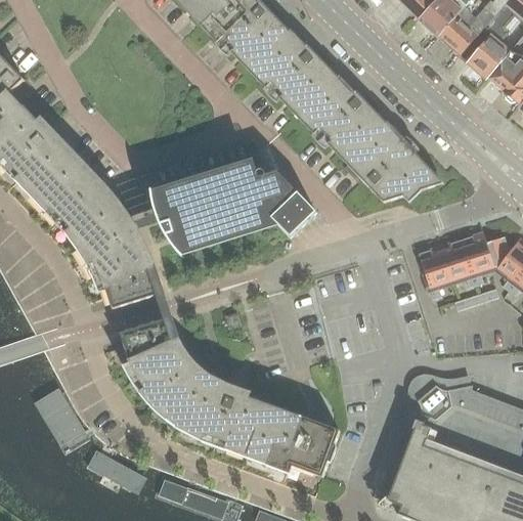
[(178,0),(201,24),(225,0),(178,0)]
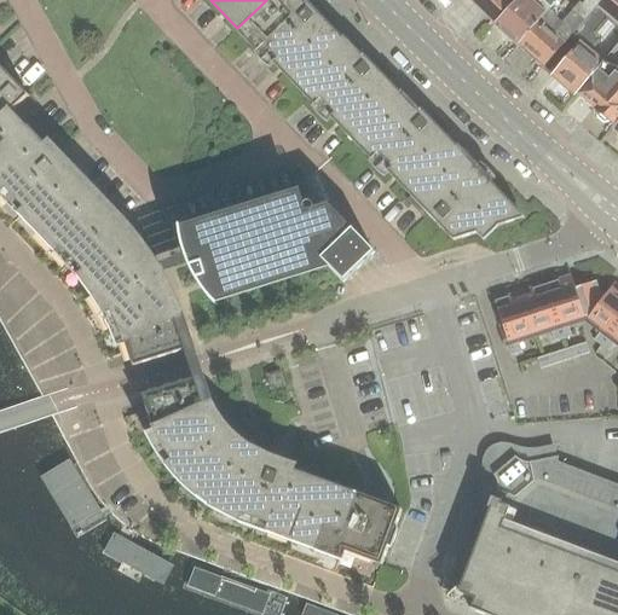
[(344,35),(309,0),(306,0),(305,1),(304,0),(266,0),(237,28),(258,50),(261,47),(294,82),(344,35)]
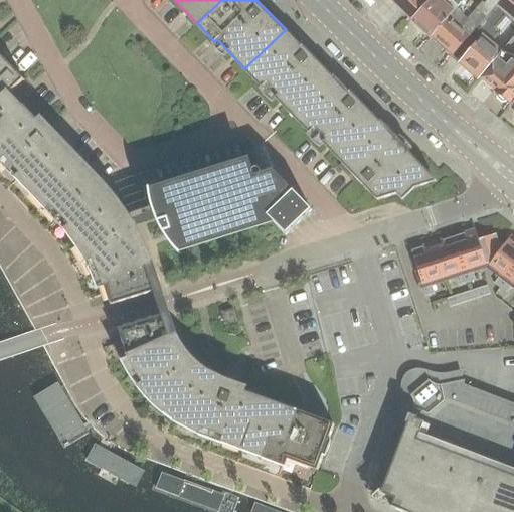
[(395,0),(413,18),(430,0),(395,0)]
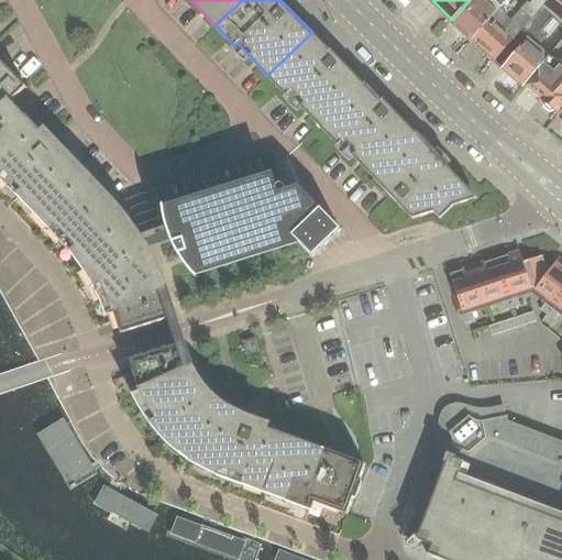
[(469,34),(473,39),(480,30),(505,0),(470,0),(452,20),(456,23),(454,25),(466,36),(469,34)]
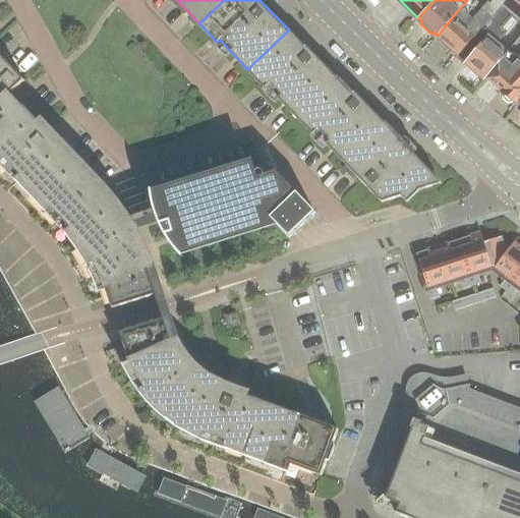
[(503,4),(506,0),(467,0),(444,27),(438,36),(459,54),(465,47),(503,4)]
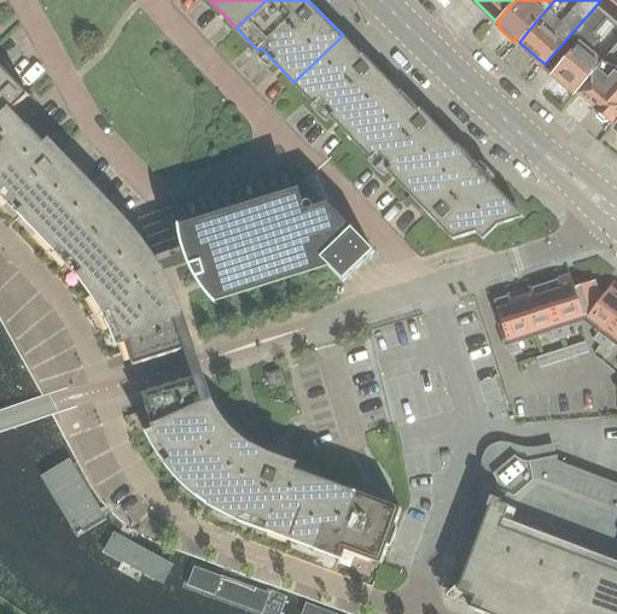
[(607,16),(616,22),(616,0),(600,0),(597,5),(607,16)]
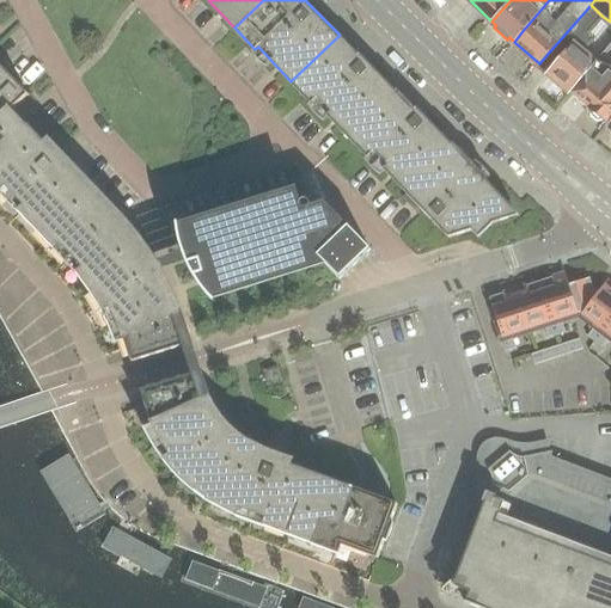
[(547,55),(539,63),(558,80),(558,84),(564,87),(568,87),(572,91),(579,81),(598,59),(582,47),(592,36),(587,32),(602,16),(591,5),(547,55)]
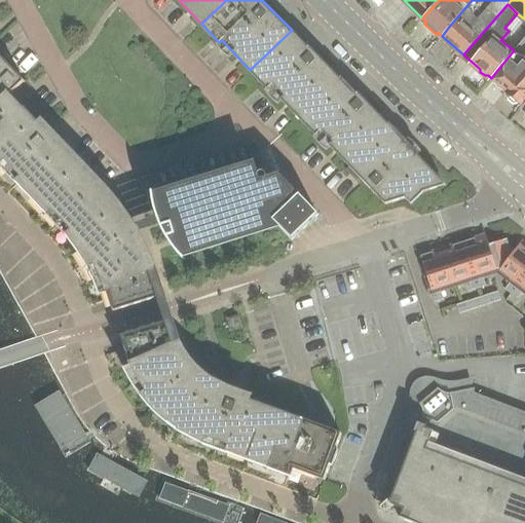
[(250,70),(268,88),(270,86),(299,116),(340,76),(310,45),(307,47),(292,30),(250,70)]
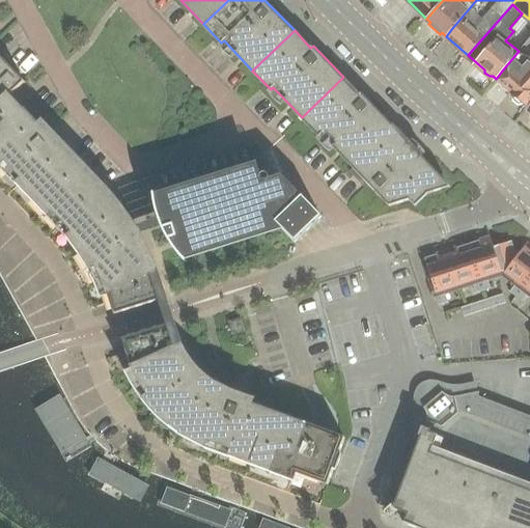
[(529,37),(519,51),(502,71),(496,79),(511,92),(510,92),(513,95),(514,100),(519,103),(523,103),(526,106),(527,105),(529,102),(529,37)]
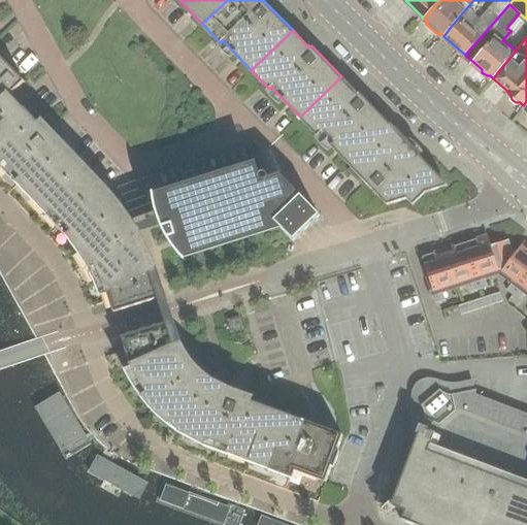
[(0,135),(28,108),(17,97),(26,89),(21,84),(25,80),(25,81),(26,80),(0,53),(0,135)]
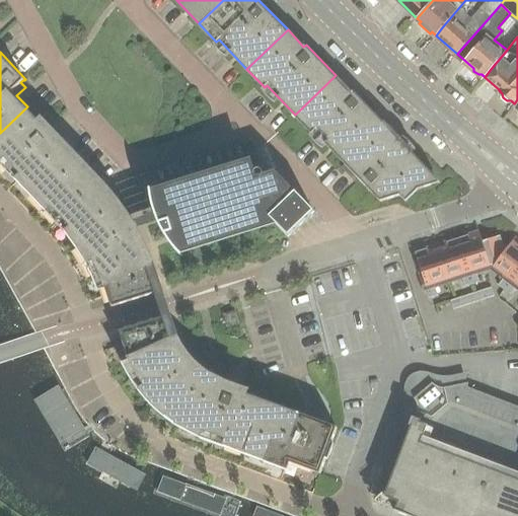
[(336,75),(295,115),(312,133),(314,130),(343,160),(384,121),(354,89),(352,92),(336,75)]
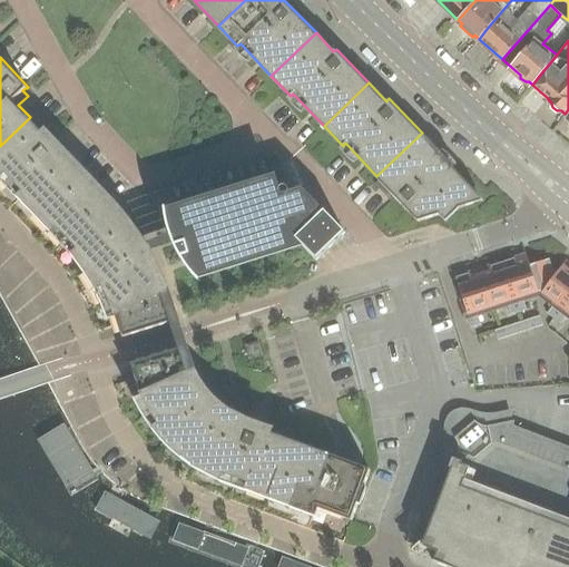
[(30,117),(0,146),(0,177),(62,243),(72,254),(85,271),(96,289),(102,302),(108,318),(117,313),(125,335),(168,322),(174,320),(169,308),(164,291),(158,277),(151,264),(144,250),(136,236),(127,224),(117,212),(108,203),(60,152),(65,147),(52,134),(47,138),(42,134),(45,132),(30,117)]
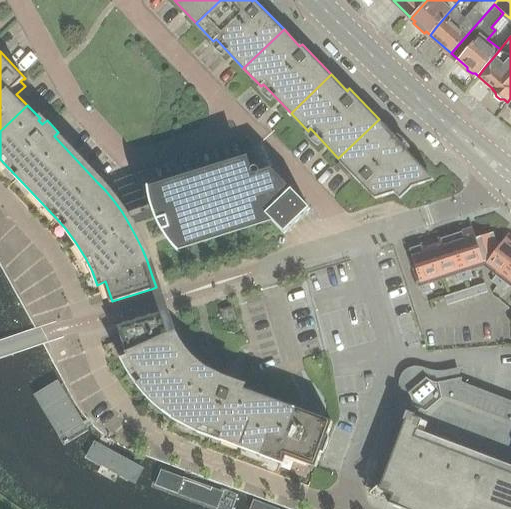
[(379,119),(338,158),(376,197),(435,178),(379,119)]
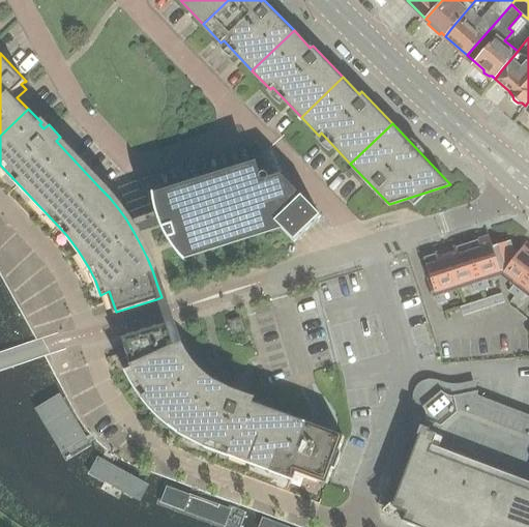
[(170,239),(174,244),(178,251),(183,257),(186,260),(187,259),(185,256),(282,226),(295,240),(322,214),(302,195),(284,175),(262,182),(256,163),(156,195),(155,191),(154,191),(154,196),(155,199),(155,203),(156,206),(157,210),(158,214),(159,217),(163,225),(164,228),(167,233),(170,239)]
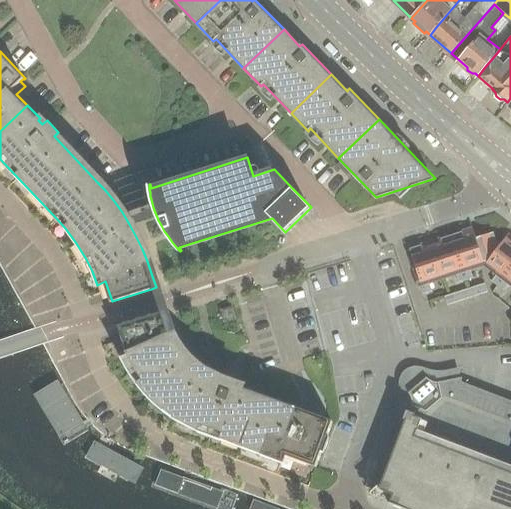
[(452,233),(466,279),(473,276),(470,264),(482,260),(475,237),(476,237),(473,226),(452,233)]
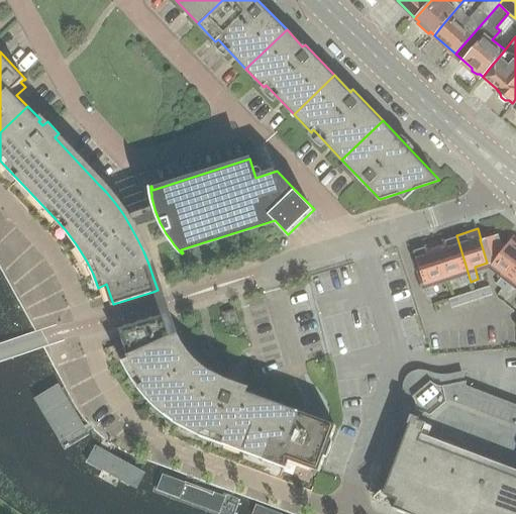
[(487,263),(493,264),(506,246),(505,245),(502,243),(499,232),(481,239),(480,239),(487,263)]
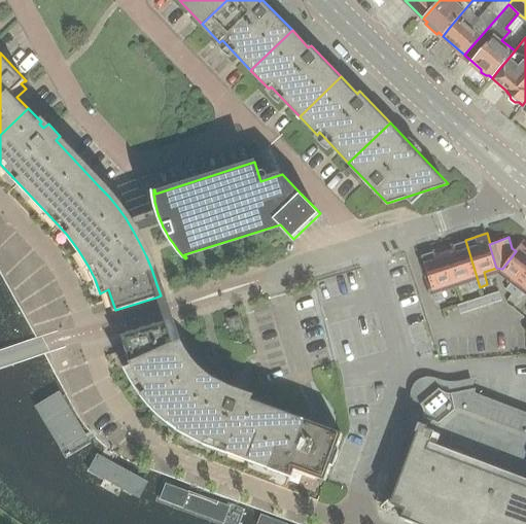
[(472,289),(480,287),(465,240),(443,247),(454,282),(469,277),(472,289)]
